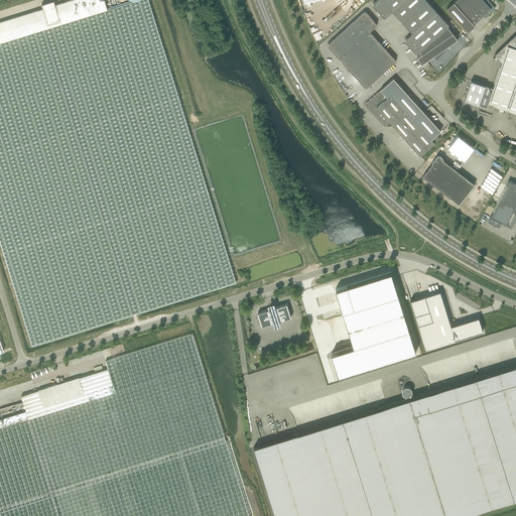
[(138,0),(108,9),(0,42),(0,241),(2,248),(32,346),(236,282),(173,81),(148,0),(138,0)]
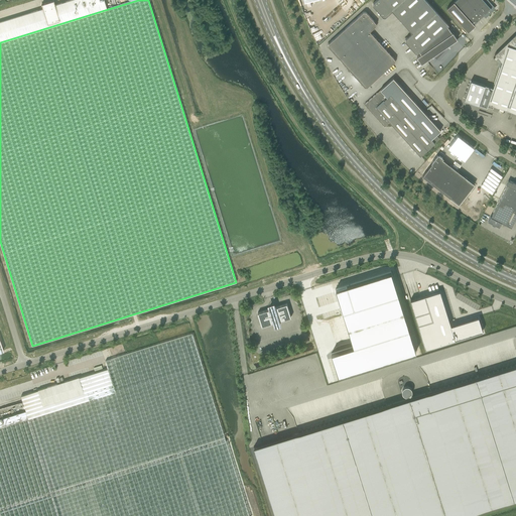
[(0,42),(108,9),(104,0),(70,0),(55,5),(54,0),(44,3),(44,4),(45,5),(42,6),(43,8),(0,21),(0,42)]
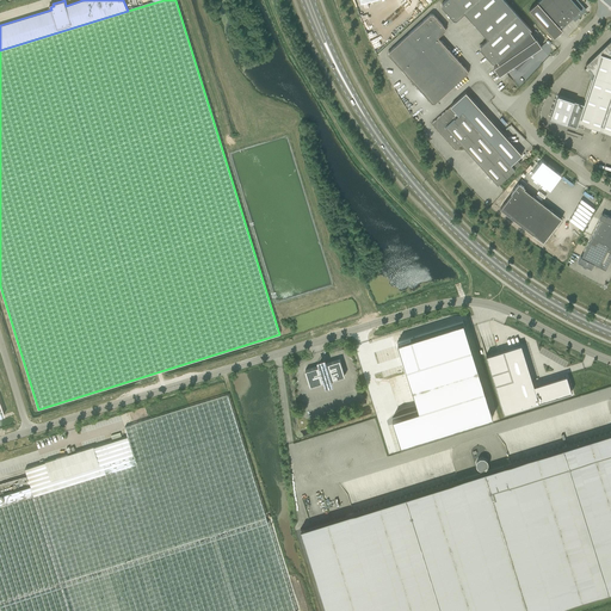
[(445,0),(442,4),(442,6),(454,20),(456,20),(464,13),(477,0),(445,0)]
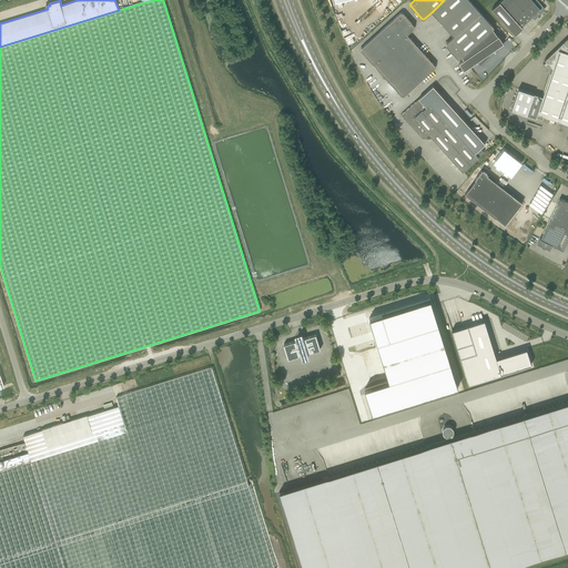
[(443,24),(469,0),(468,0),(444,0),(432,12),(443,24)]
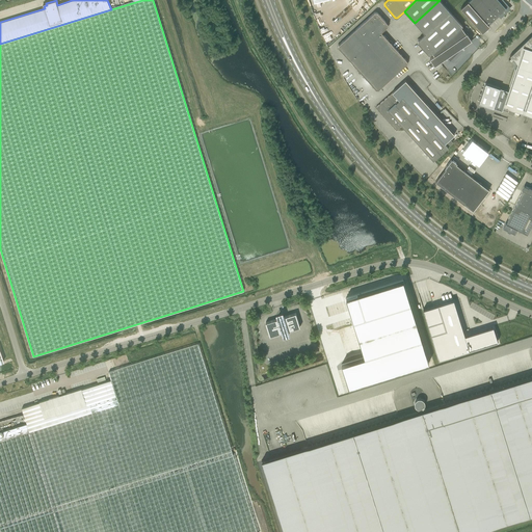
[(425,34),(450,11),(440,0),(415,23),(425,34)]
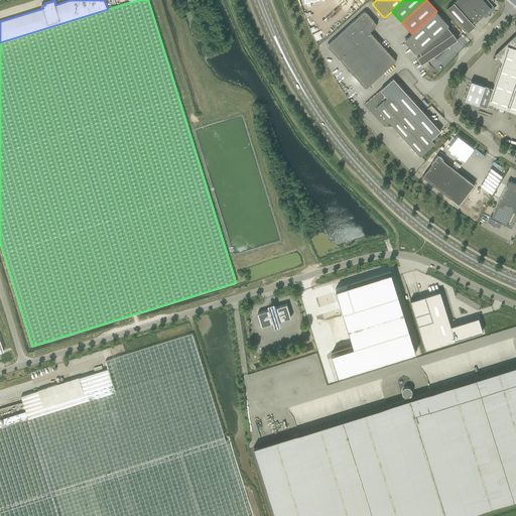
[(456,0),(454,2),(474,24),(478,20),(483,15),(486,17),(496,8),(488,0),(456,0)]
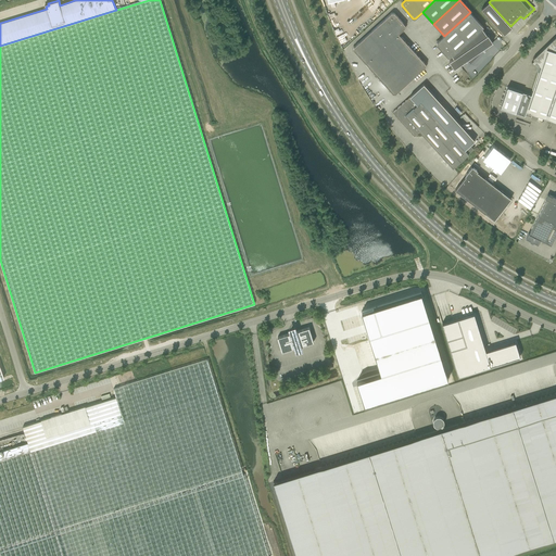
[(510,26),(489,2),(481,9),(504,34),(512,27),(510,26)]
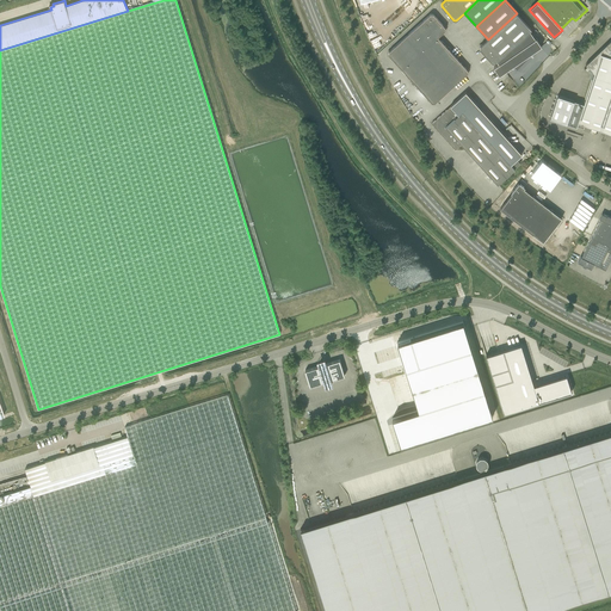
[(494,62),(497,61),(519,41),(530,31),(531,30),(517,13),(488,39),(480,47),(480,49),(492,62),(494,62)]
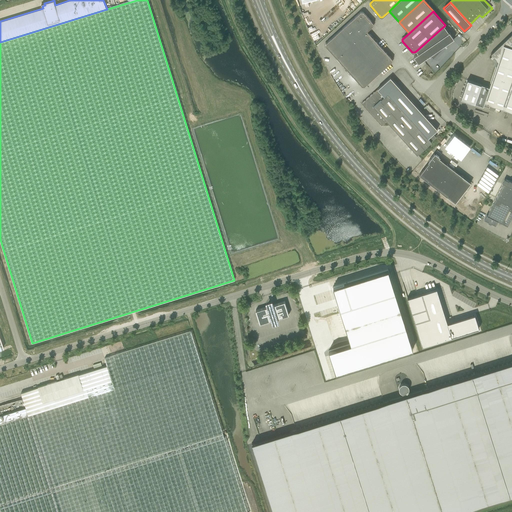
[(361,12),(326,43),(325,46),(362,86),(364,86),(366,84),(392,61),(392,59),(367,31),(373,25),(373,23),(363,12),(361,12)]
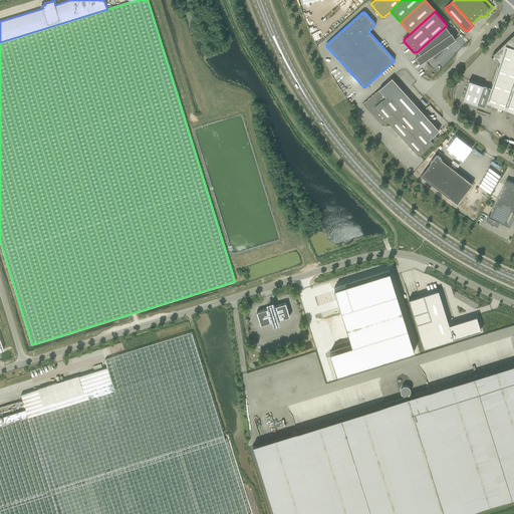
[(418,51),(420,54),(416,57),(420,63),(425,60),(433,54),(456,39),(451,32),(450,32),(446,26),(437,34),(418,51)]
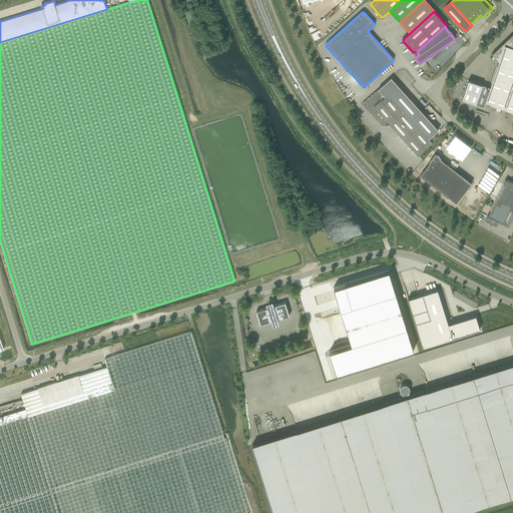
[(482,84),(468,80),(462,99),(475,103),(484,106),(490,108),(491,104),(512,111),(512,33),(510,37),(509,38),(492,54),(493,55),(491,57),(492,59),(494,57),(499,61),(490,87),(482,84)]
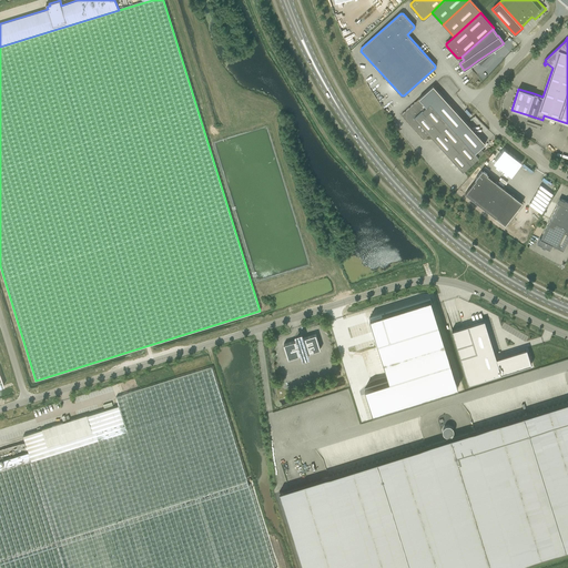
[(434,139),(463,171),(479,155),(484,152),(480,148),(485,143),(465,122),(433,85),(401,114),(423,140),(429,134),(434,139)]
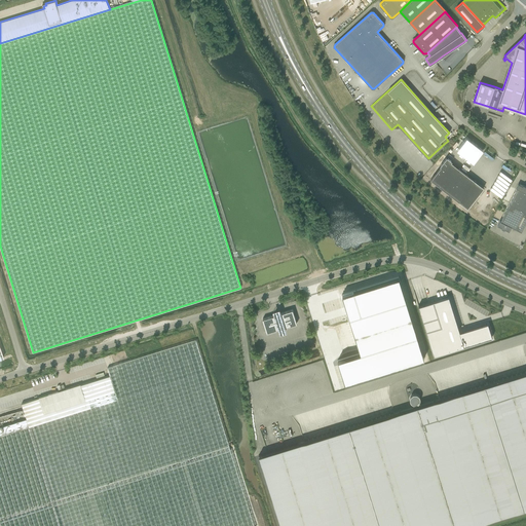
[(451,160),(447,157),(440,166),(441,166),(430,180),(467,209),(484,188),(451,162),(451,160)]
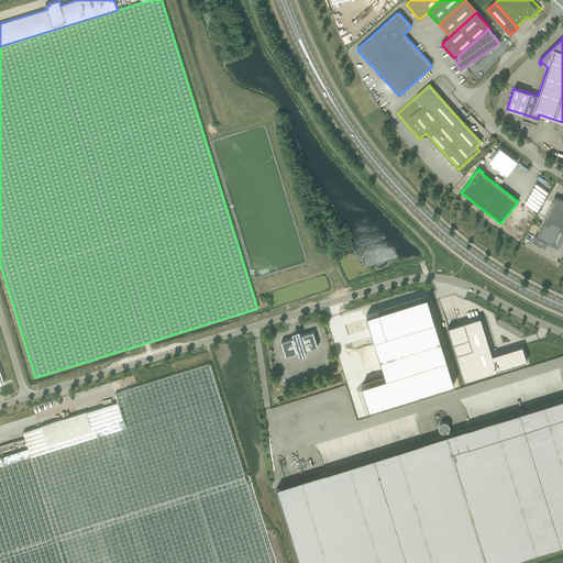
[(562,225),(562,200),(554,196),(552,201),(553,201),(545,218),(562,225)]
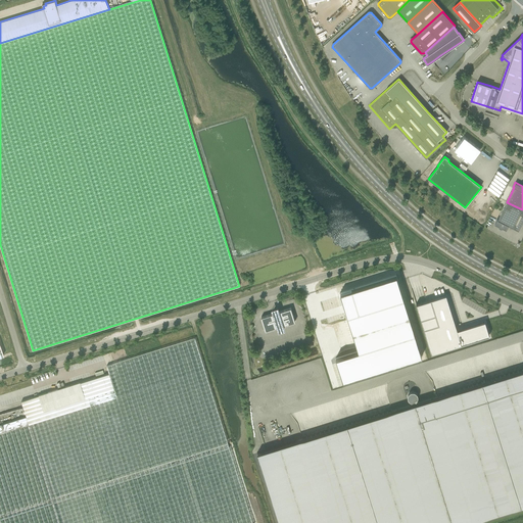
[(508,226),(518,231),(522,221),(522,209),(507,202),(504,209),(497,220),(496,220),(494,224),(506,230),(508,226)]
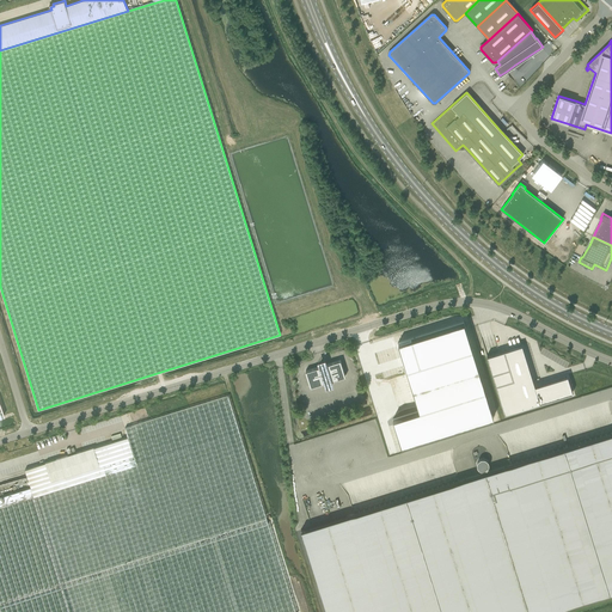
[(392,420),(401,446),(494,417),(464,323),(398,343),(418,411),(392,420)]
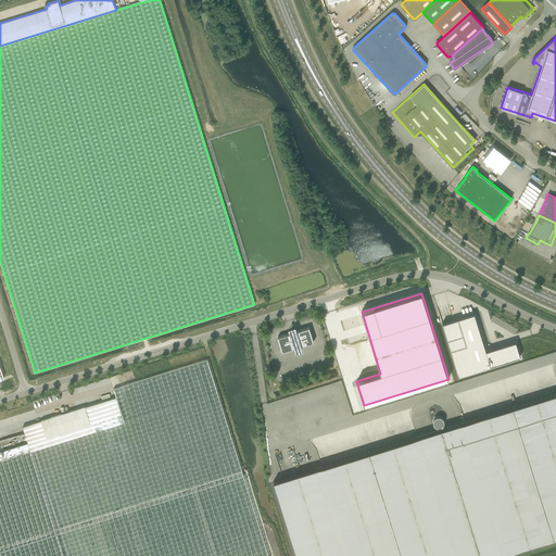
[(458,376),(520,356),(519,356),(515,343),(491,351),(491,352),(487,353),(474,314),(442,324),(458,376)]
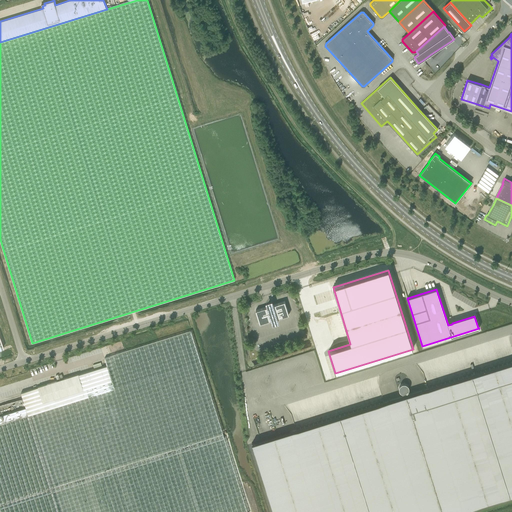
[(260,324),(272,320),(272,322),(277,321),(277,319),(289,315),(285,301),(273,305),(272,303),(267,305),(268,307),(255,311),(260,324)]
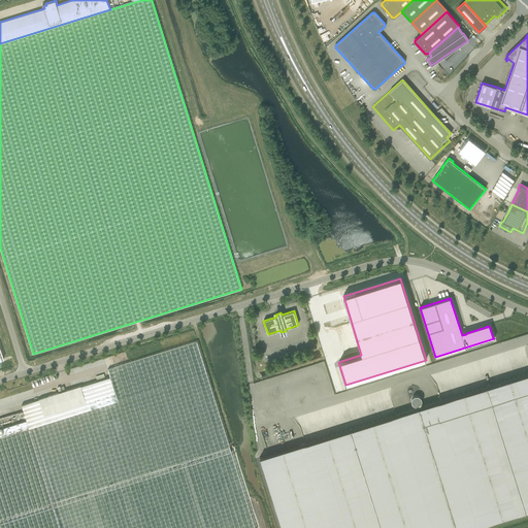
[(27,420),(0,428),(0,527),(255,527),(197,341),(108,369),(110,376),(97,381),(96,376),(91,377),(93,383),(81,386),(86,401),(44,415),(39,399),(22,404),(27,420)]
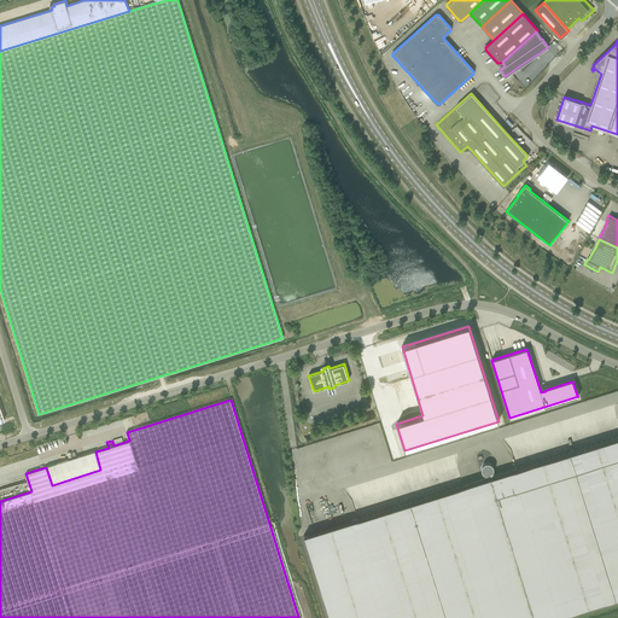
[(304,535),(330,617),(549,617),(617,596),(617,436),(464,485),(304,535)]
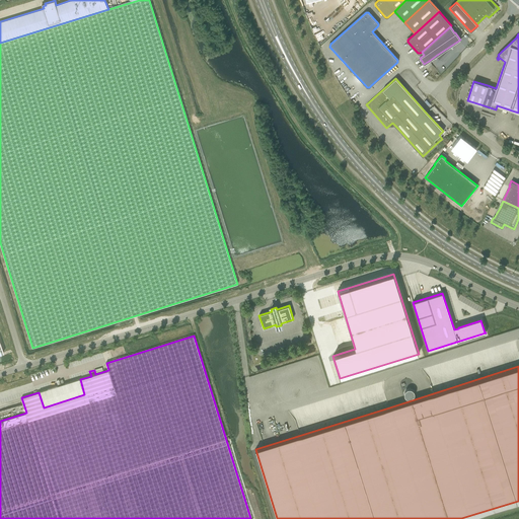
[(39,392),(44,408),(84,394),(80,379),(79,379),(39,392)]
